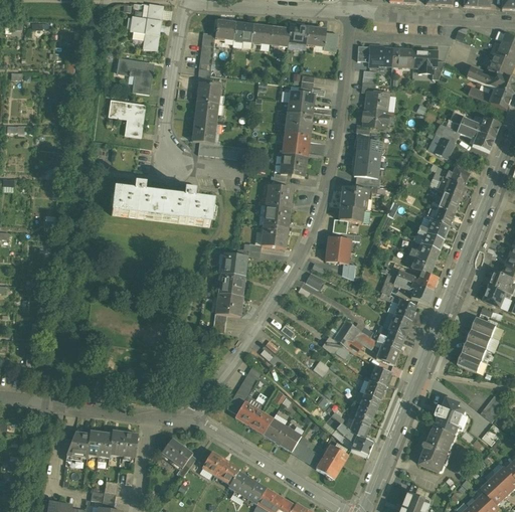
[(502,0),(502,8),(514,8),(514,0),(502,0)]
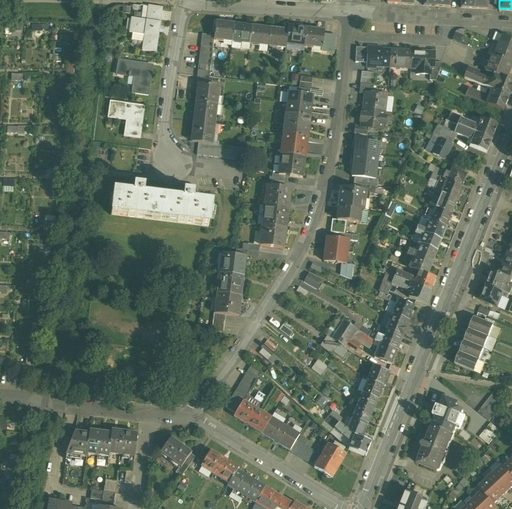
[(146,15),(161,18),(163,5),(148,3),(146,15)]
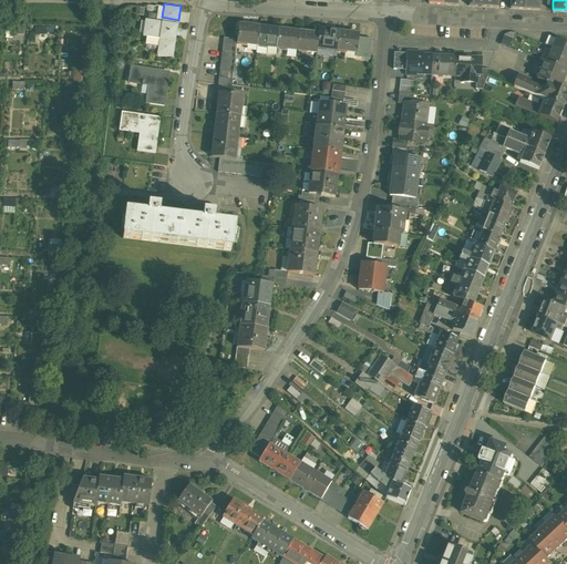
[(156,53),(173,55),(178,20),(162,17),(162,20),(145,18),(143,34),(158,37),(156,53)]
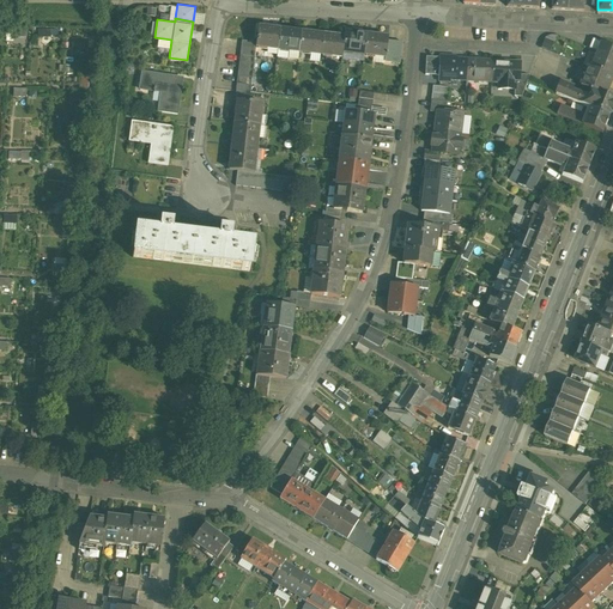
[(277,47),(279,28),(259,24),(256,40),(255,44),(277,47)]
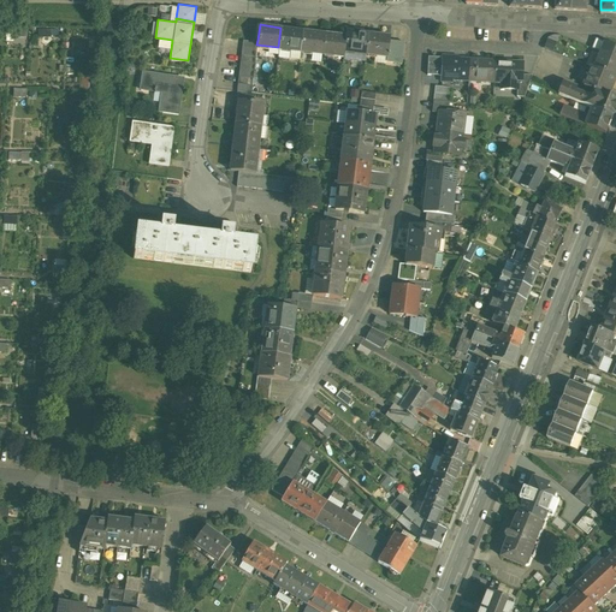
[(300,49),(302,30),(280,28),(278,47),(300,49)]
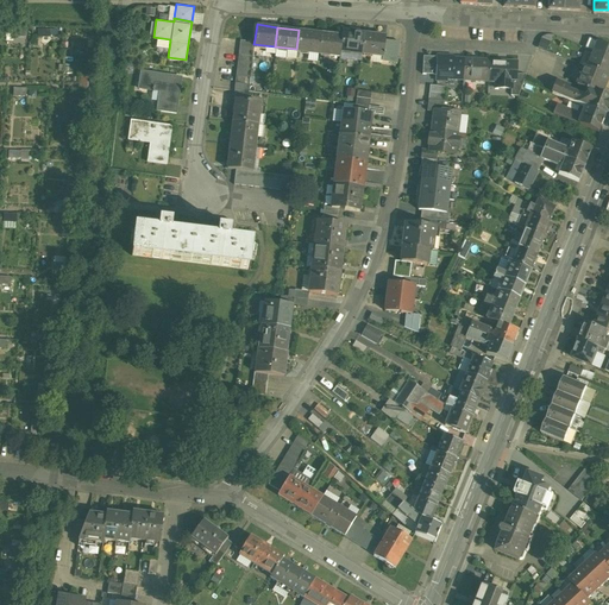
[(318,52),(320,32),(299,30),(296,49),(318,52)]
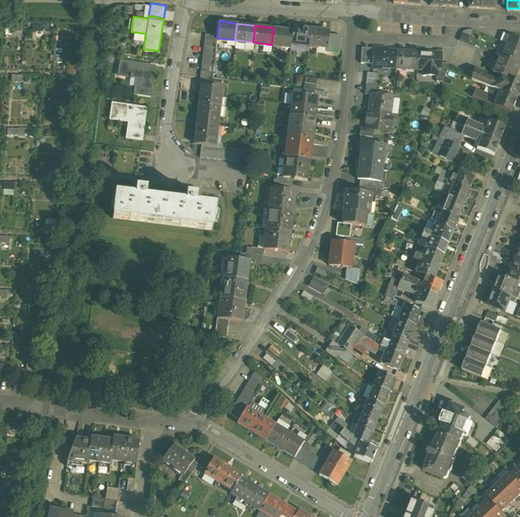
[(309,44),(311,27),(293,25),(291,29),(290,42),(309,44)]
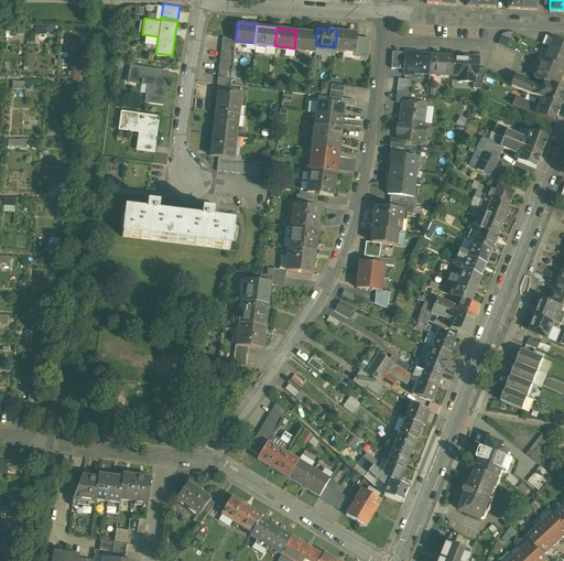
[(315,45),(316,32),(296,30),(294,49),(314,51),(315,45)]
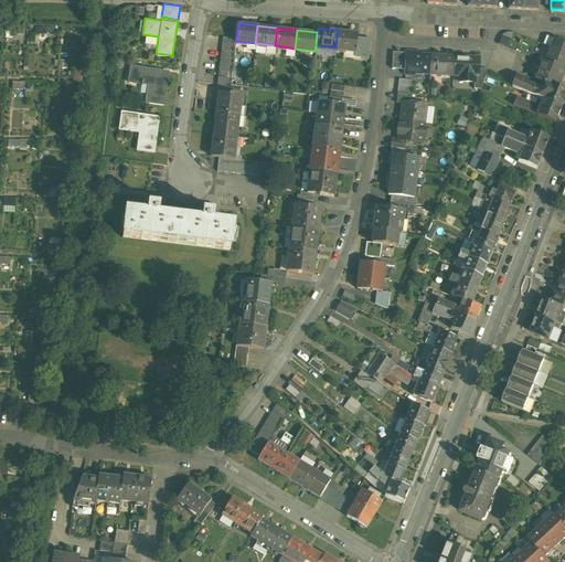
[(356,35),(358,32),(338,30),(336,48),(355,50),(356,35)]
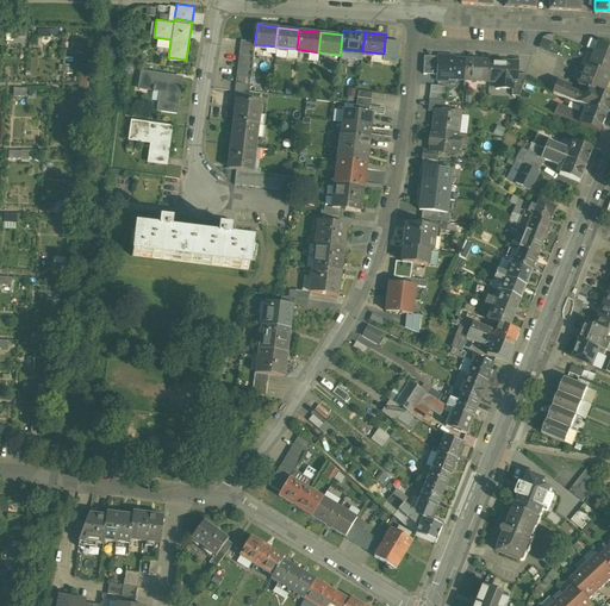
[(598,39),(590,36),(585,45),(595,49),(598,39)]
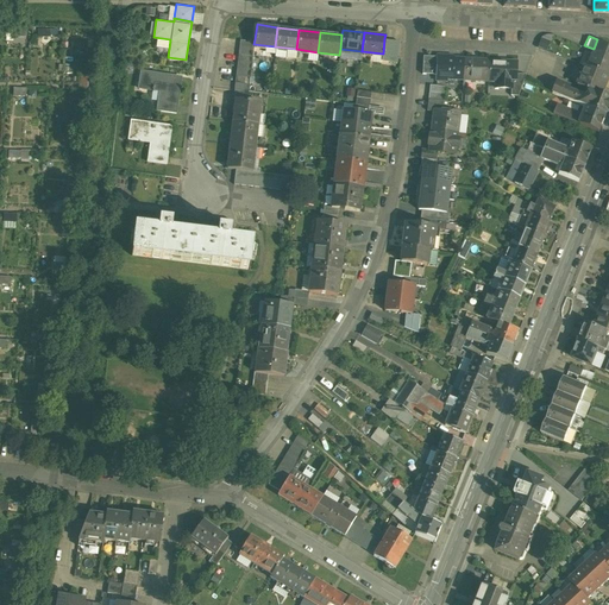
[(400,39),(384,38),(383,54),(382,58),(397,60),(400,39)]
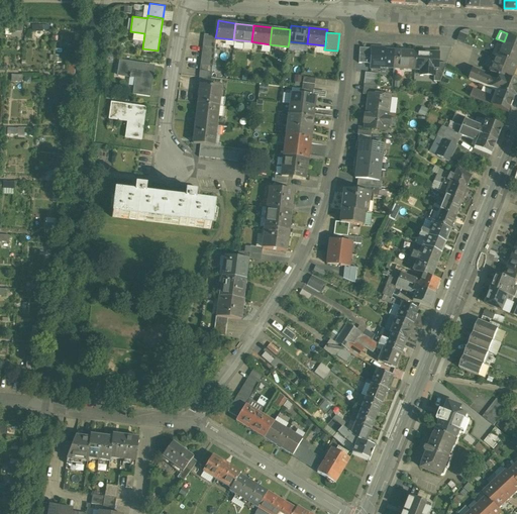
[(516,37),(507,33),(504,41),(498,56),(516,63),(516,61),(516,37)]
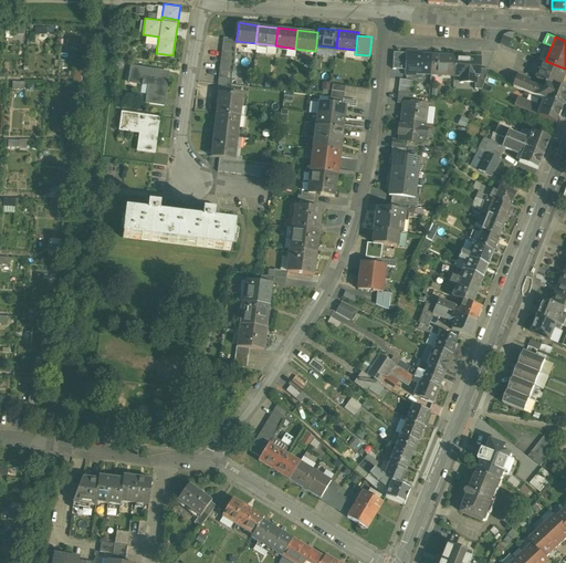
[(407,51),(394,50),(392,66),(406,68),(407,51)]
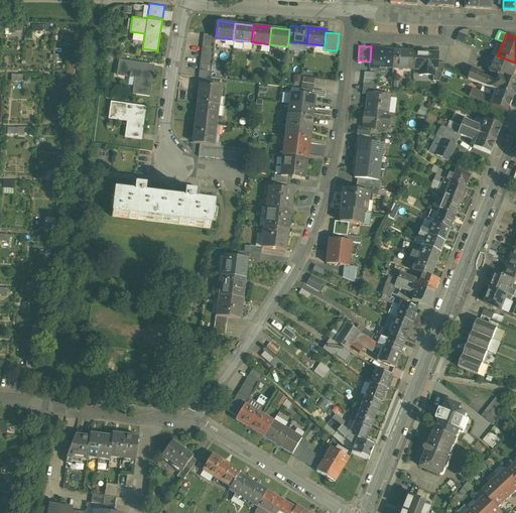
[(392,66),(393,47),(383,47),(383,45),(371,45),(371,46),(370,61),(370,66),(378,66),(378,65),(392,66)]
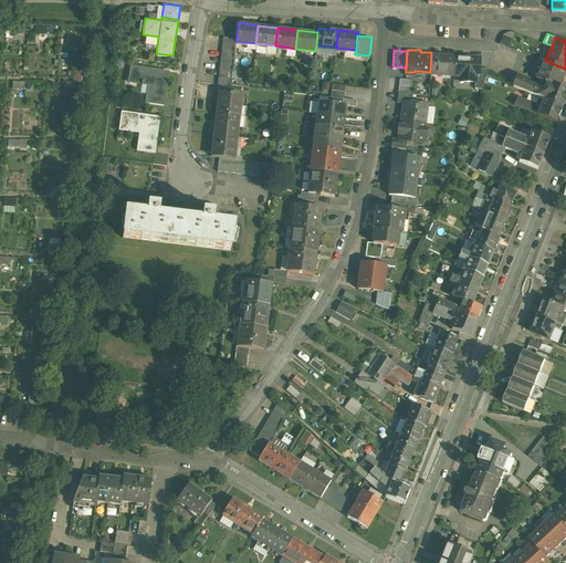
[(454,53),(431,52),(430,72),(453,73),(454,53)]
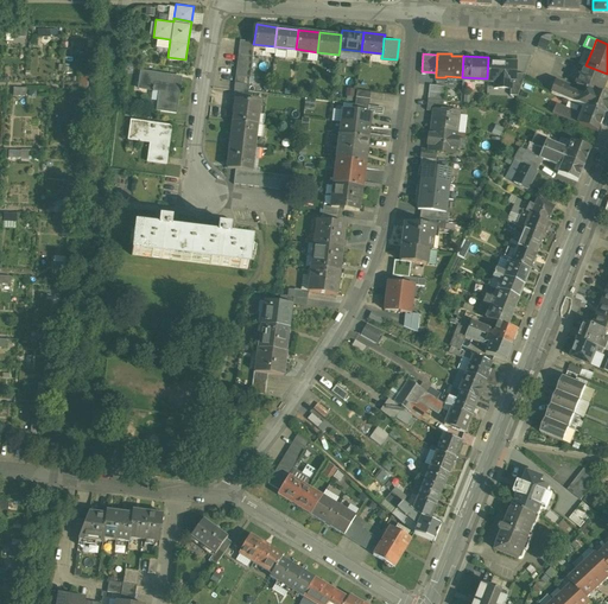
[(515,58),(488,57),(487,78),(494,80),(494,84),(511,86),(512,77),(514,77),(515,71),(515,58)]
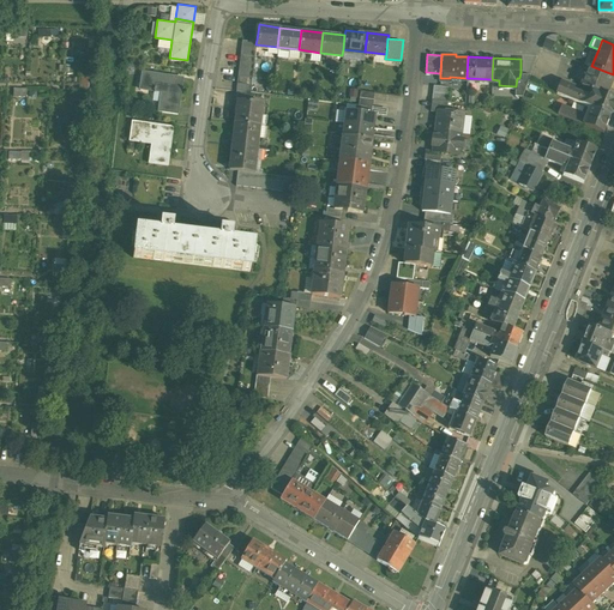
[(591,66),(589,65),(581,83),(596,89),(606,94),(613,74),(591,66)]
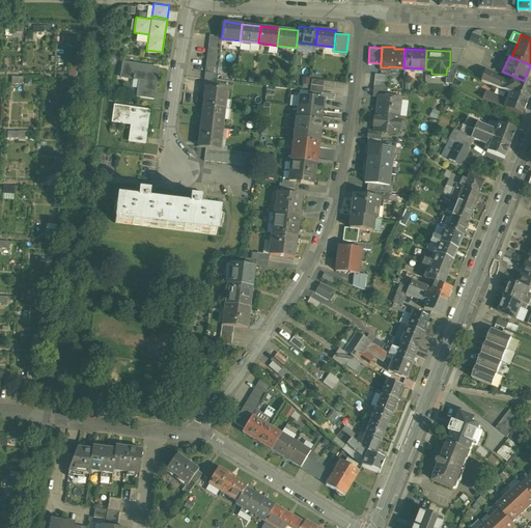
[(158,65),(122,60),(120,75),(139,78),(137,94),(154,96),(158,65)]
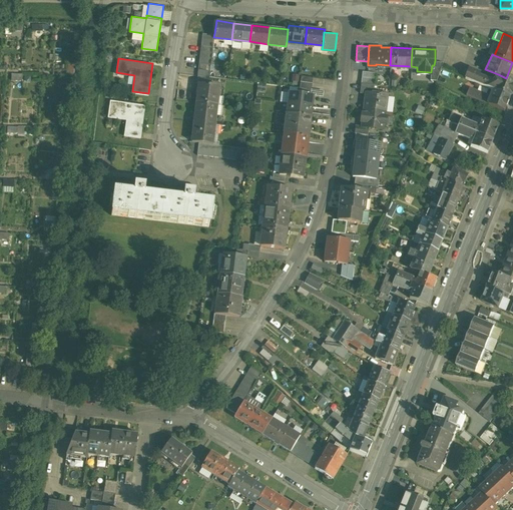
[(443,60),(435,60),(434,65),(432,65),(431,72),(430,78),(437,79),(443,60)]
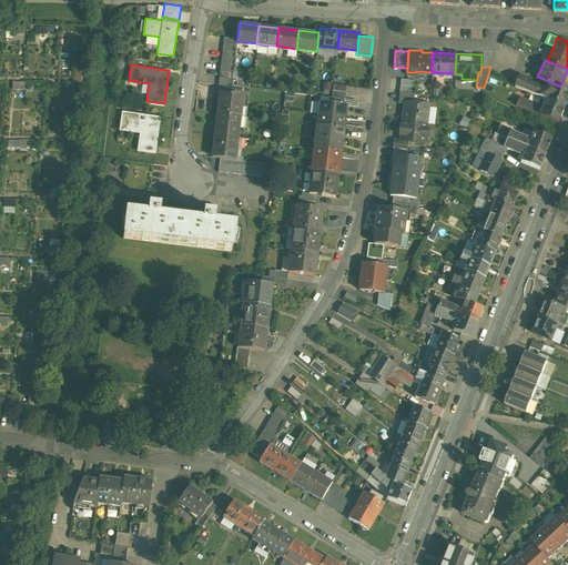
[(82,68),(74,68),(73,79),(81,80),(82,68)]
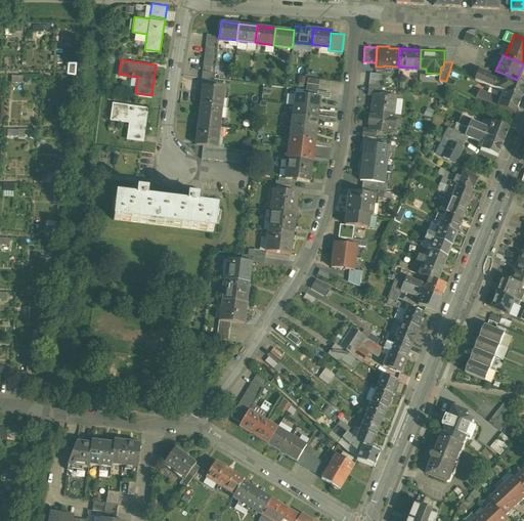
[(503,81),(488,75),(489,72),(479,68),(475,78),(481,81),(504,90),(504,89),(521,96),(523,88),(523,82),(517,80),(509,76),(506,84),(503,83),(503,81)]
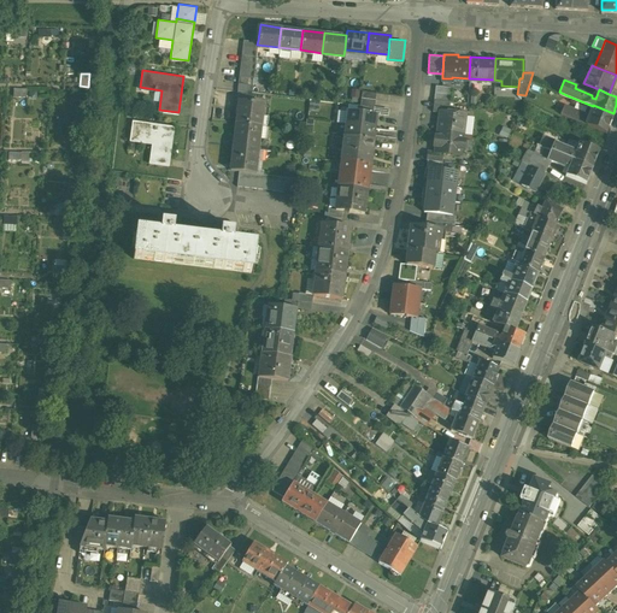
[(434,98),(433,110),(440,111),(440,110),(447,111),(448,100),(434,98)]
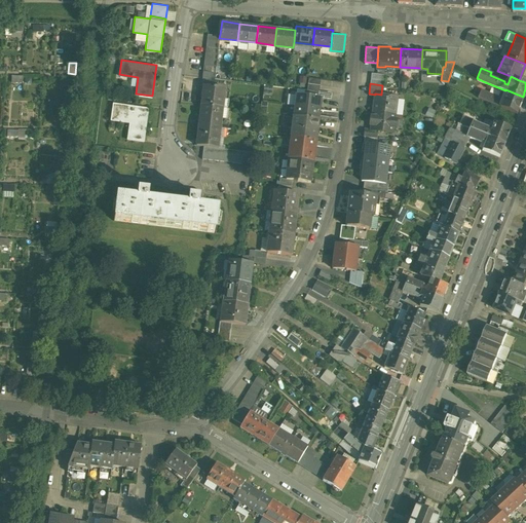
[(203,84),(200,103),(220,105),(221,96),(224,97),(225,86),(203,84)]
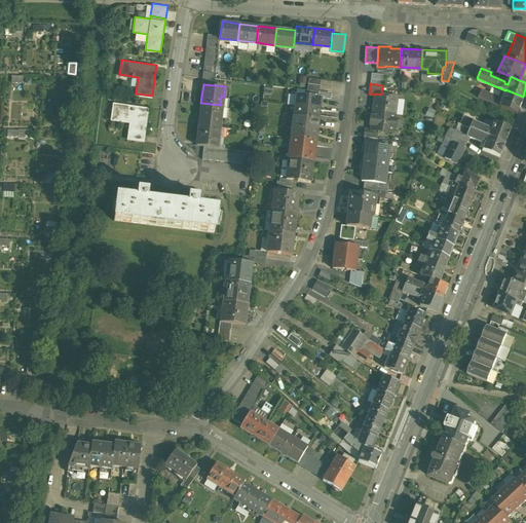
[(491,94),(480,88),(478,97),(488,101),(491,94)]
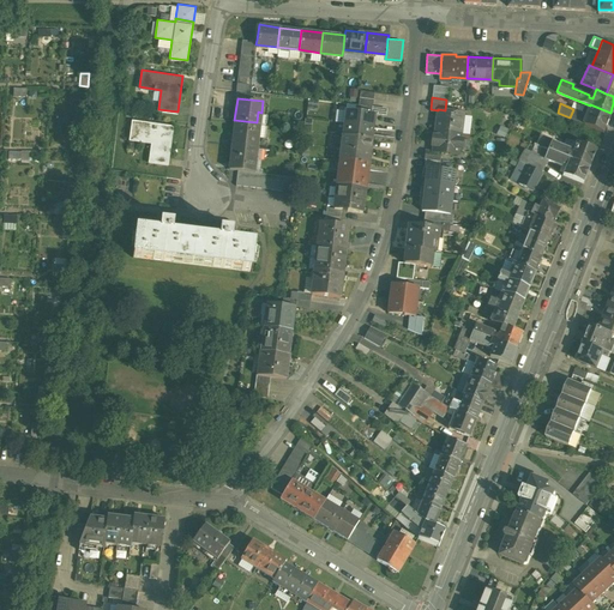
[(611,113),(590,104),(590,106),(587,114),(573,109),(570,118),(603,131),(611,113)]
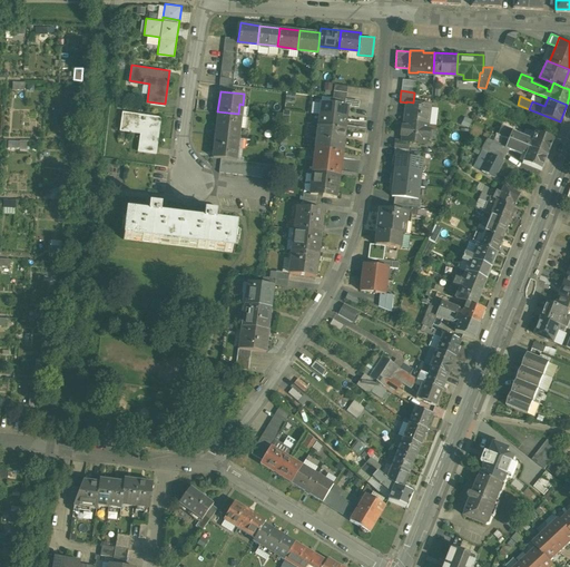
[(320,113),(346,116),(347,105),(345,104),(330,103),(321,101),(320,113)]
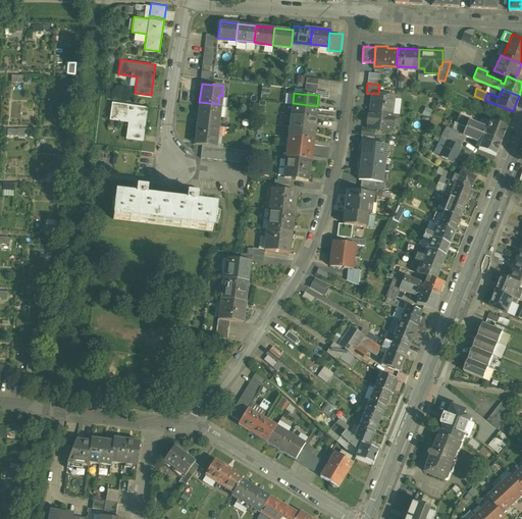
[(378,94),(372,93),(372,94),(370,109),(390,112),(393,96),(378,94)]
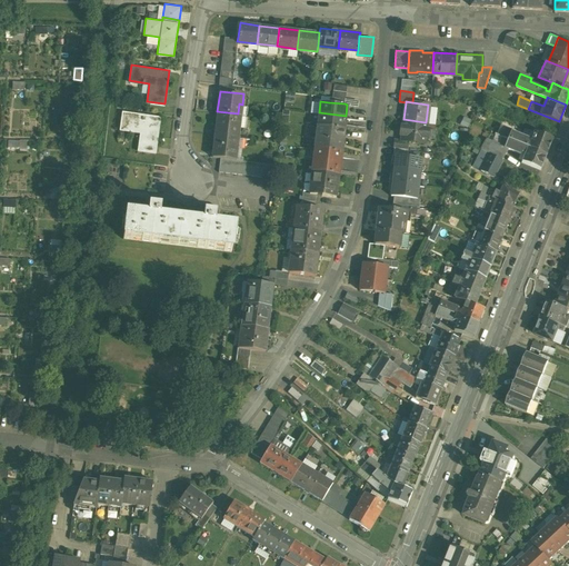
[(160,117),(122,111),(120,128),(145,132),(142,142),(157,144),(160,117)]
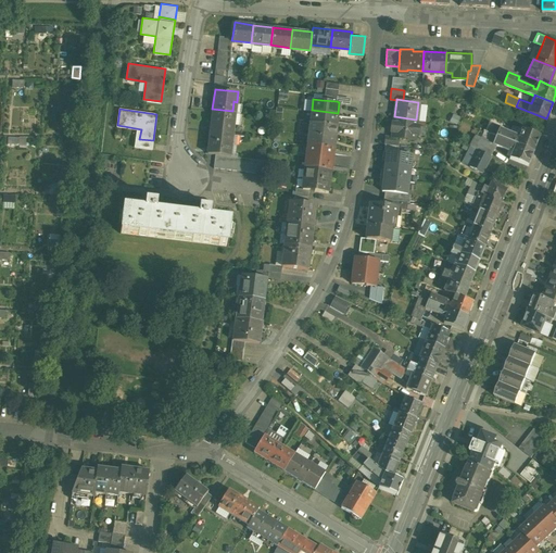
[(212,109),(210,130),(230,133),(232,133),(234,123),(230,123),(232,111),(212,109)]
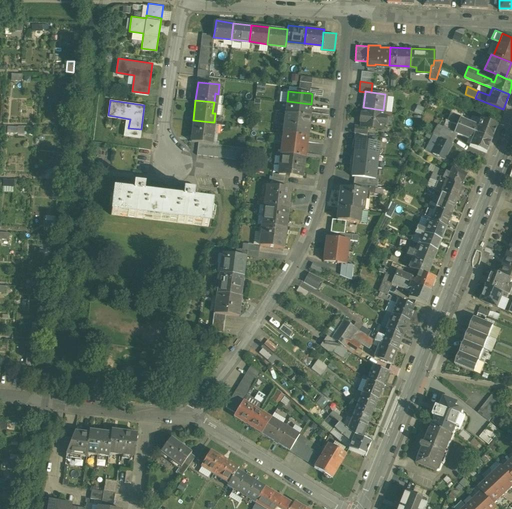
[(286,112),(309,115),(311,104),(287,101),(286,112)]
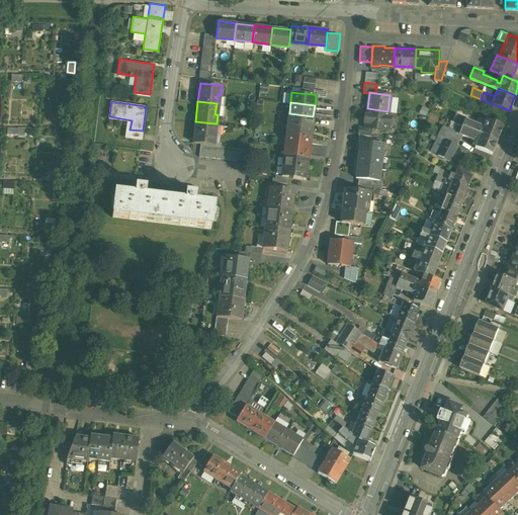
[(387,111),(367,108),(365,125),(365,126),(371,127),(385,129),(386,123),(390,124),(391,116),(387,115),(387,111)]
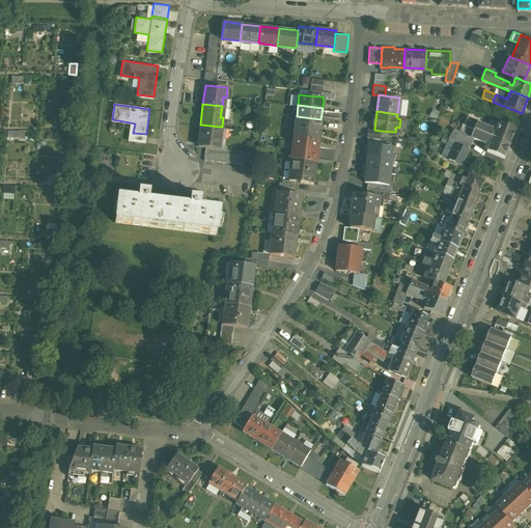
[(295,127),(319,130),(320,119),(297,116),(295,127)]
